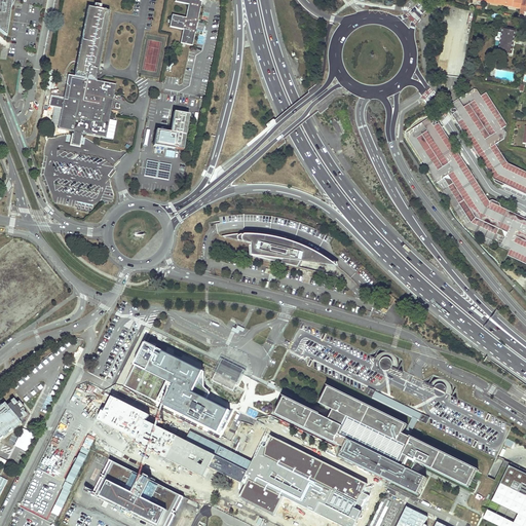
[(0,0),(0,31),(6,36),(10,9),(8,9),(9,0),(0,0)]
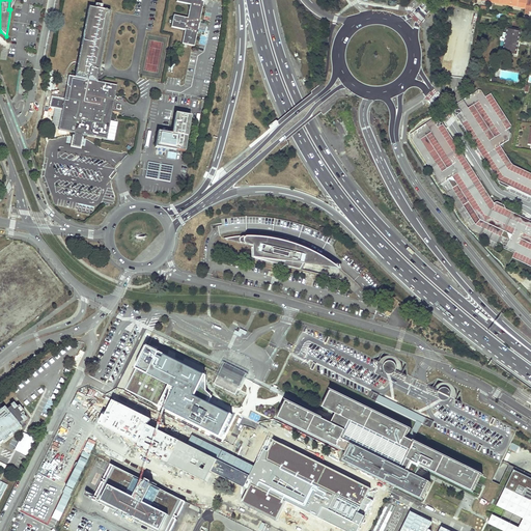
[(182,44),(194,46),(197,33),(199,21),(202,7),(203,7),(203,4),(202,4),(203,0),(176,0),(176,2),(190,4),(187,18),(173,15),(171,27),(185,30),(182,44)]
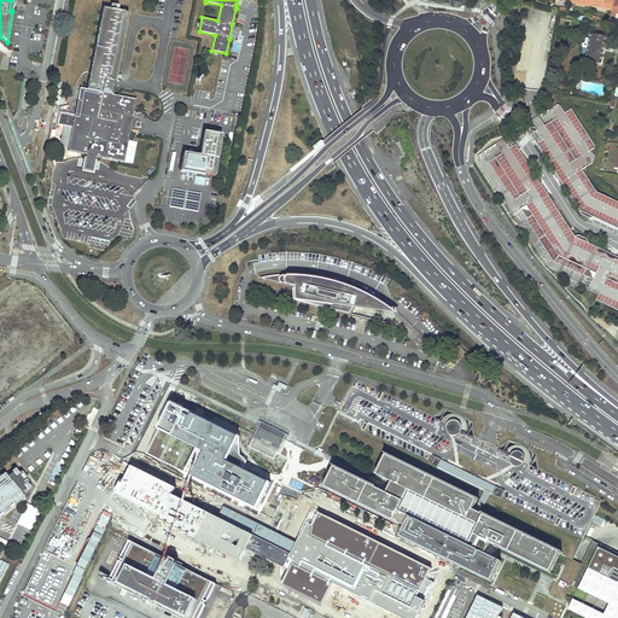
[(592,0),(592,6),(612,10),(613,1),(613,0),(592,0)]
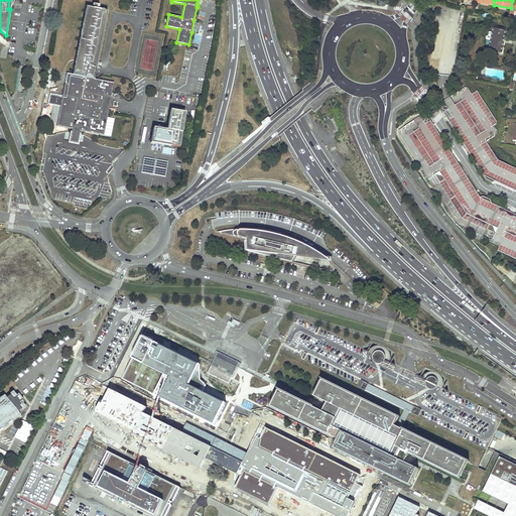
[(80,130),(103,135),(114,83),(94,79),(108,10),(87,6),(73,75),(67,74),(62,96),(50,94),(48,104),(60,107),(56,126),(72,129),(80,130)]
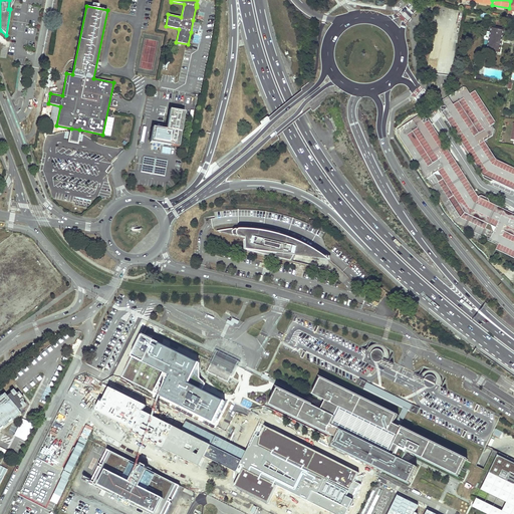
[(200,21),(193,20),(191,32),(197,33),(200,21)]
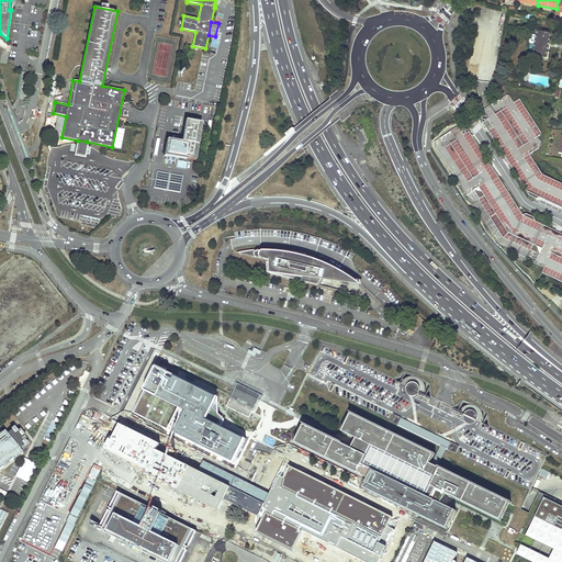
[(538,30),(532,54),(547,57),(551,33),(538,30)]
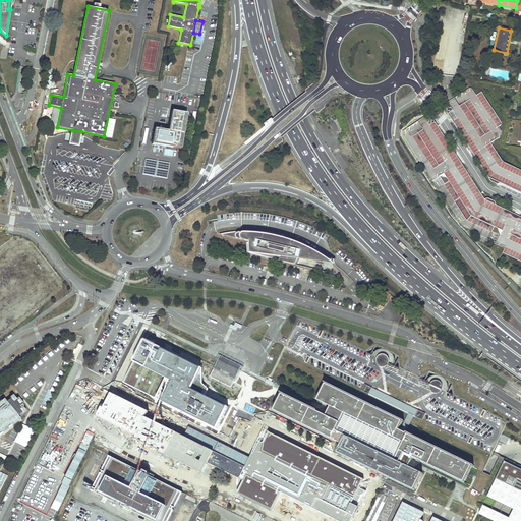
[(503,124),(482,93),(477,96),(473,90),(471,89),(453,100),(451,102),(449,103),(452,108),(451,109),(450,108),(449,108),(449,109),(448,109),(448,110),(448,111),(449,112),(450,112),(451,112),(451,113),(449,114),(489,178),(491,181),(498,185),(502,183),(520,191),(520,170),(503,162),(497,151),(491,143),(500,137),(502,132),(501,132),(502,131),(499,127),(503,124)]
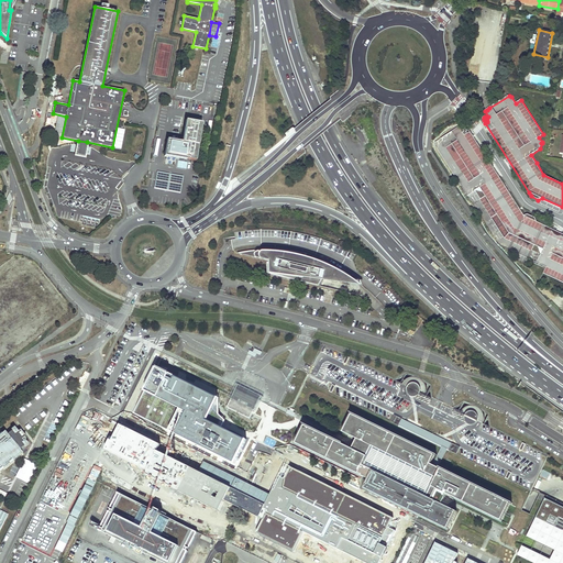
[(166,139),(163,156),(185,159),(186,158),(196,161),(202,122),(185,119),(180,141),(166,139)]
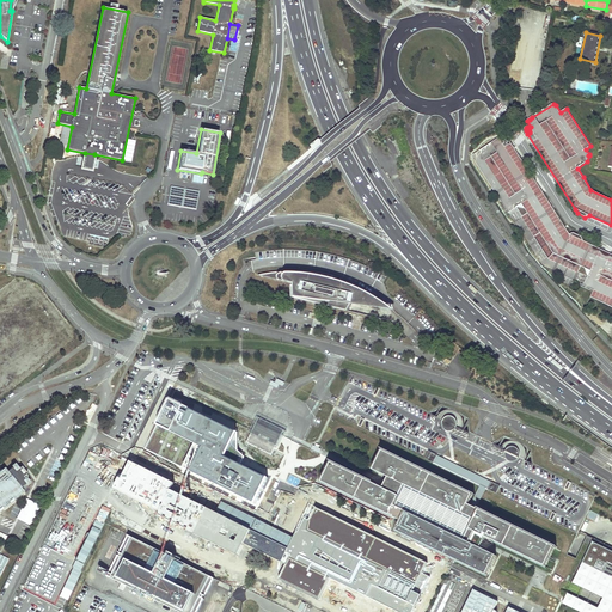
[(570,234),(512,144),(509,146),(508,144),(509,144),(509,142),(509,141),(508,141),(507,140),(506,141),(505,141),(505,142),(505,144),(503,145),(500,139),(475,155),(473,158),(509,213),(518,207),(526,209),(554,254),(586,268),(588,276),(585,286),(594,291),(592,297),(611,306),(611,254),(583,240),(582,238),(574,233),(570,234)]
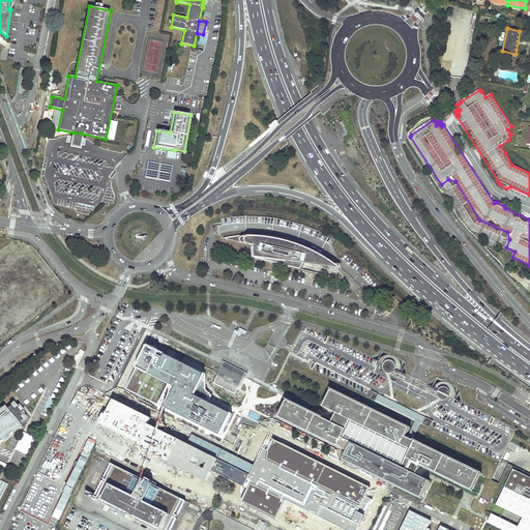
[(71,144),(80,146),(82,134),(74,133),(71,144)]
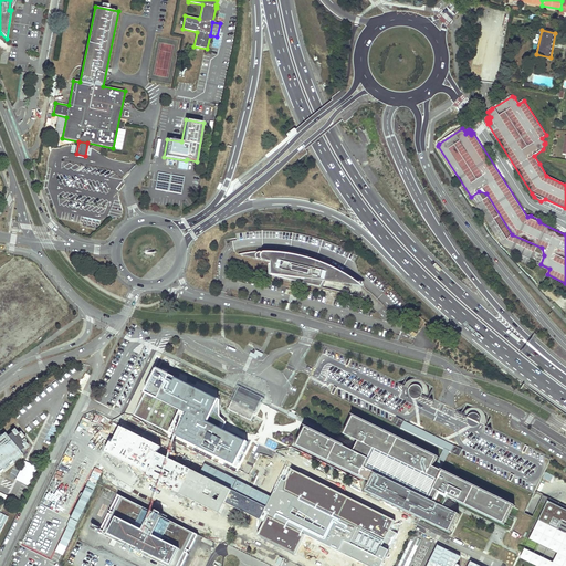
[(185,177),(158,173),(155,190),(181,195),(185,177)]
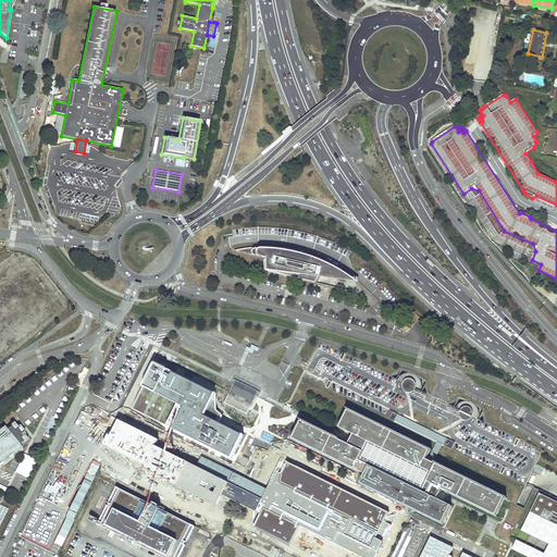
[(318,274),(360,284),(342,271),(337,269),(332,265),(327,263),(326,262),(321,260),(317,259),(311,257),(306,255),(302,254),(304,250),(297,249),(294,248),(288,247),(284,247),(281,247),(274,247),(268,246),(262,247),(258,247),(255,247),(235,250),(267,259),(267,261),(265,261),(265,271),(316,283),(319,277),(319,276),(318,274)]
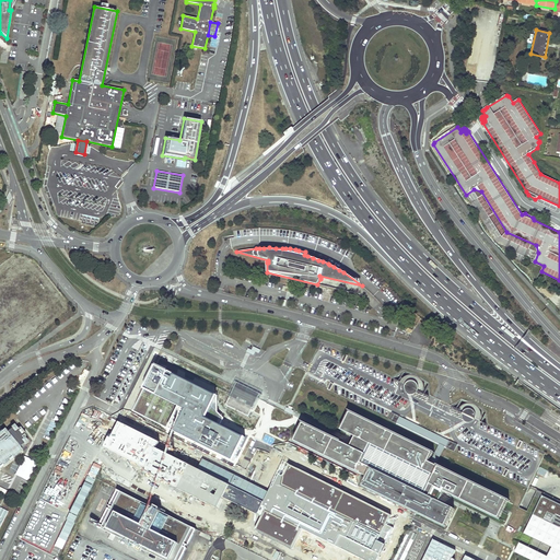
[(392,377),(323,343),(305,378),(388,420),(392,412),(458,444),(455,452),(528,488),(545,453),(488,424),(486,411),(475,404),(463,399),(451,406),(444,403),(431,395),(429,383),(417,374),(404,370),(392,377)]
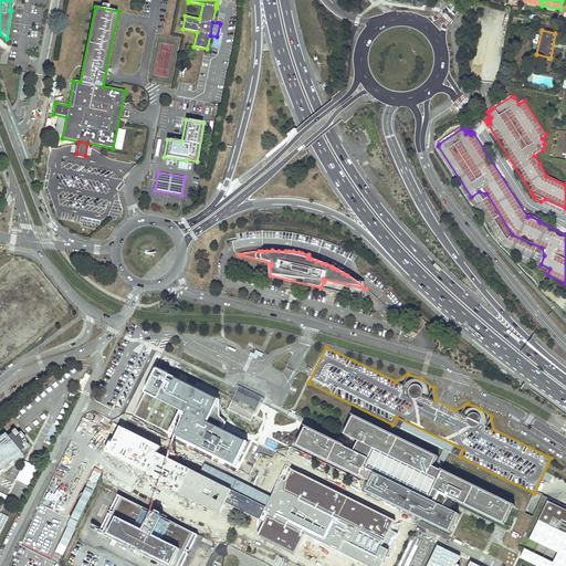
[(251,352),(249,355),(257,359),(258,355),(262,357),(263,354),(257,349),(254,354),(251,352)]
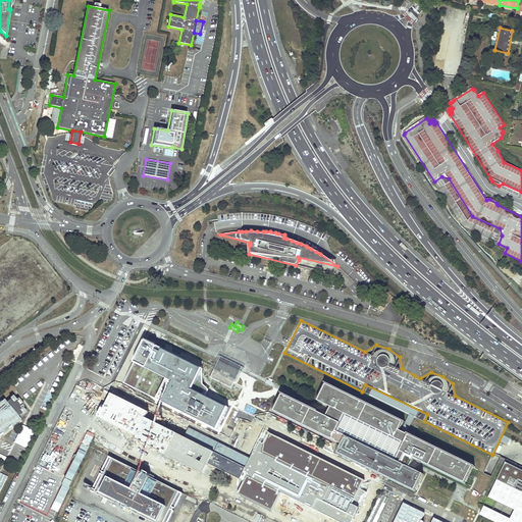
[(216,434),(228,405),(203,394),(205,390),(207,386),(196,375),(194,366),(179,360),(173,363),(148,347),(141,361),(142,364),(133,377),(154,404),(216,434)]
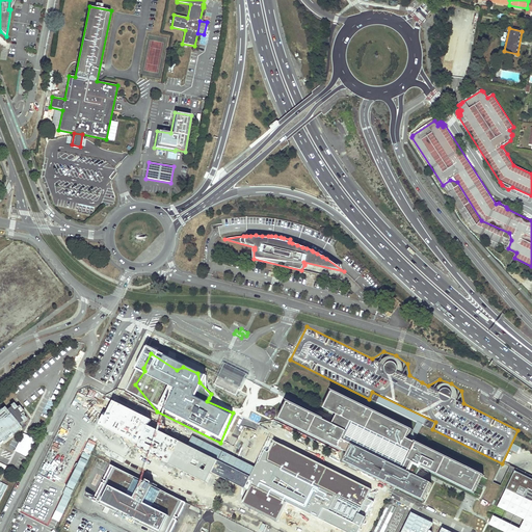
[(217,378),(214,384),(236,395),(238,391),(244,378),(245,376),(246,373),(224,363),(223,366),(222,368),(217,378)]
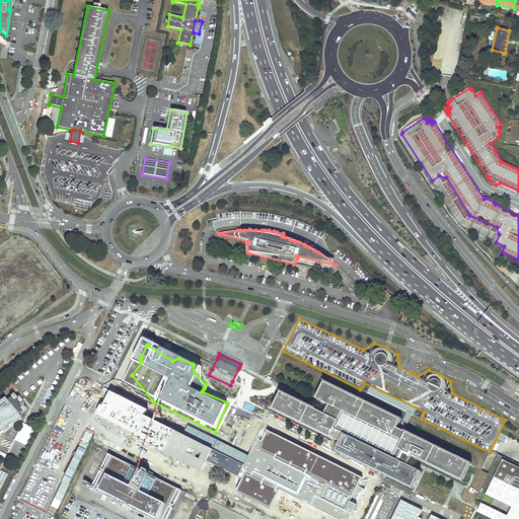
[(281,392),(273,409),(341,442),(336,450),(413,489),(421,472),(406,465),(412,456),(462,480),(470,464),(395,428),(399,420),(323,382),(316,398),(328,404),(326,410),(324,414),(281,392)]
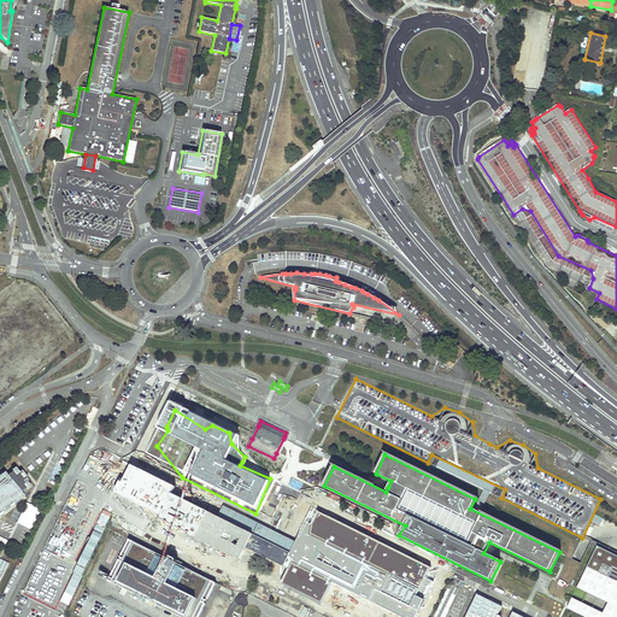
[(433,454),(429,463),(500,498),(504,491),(433,454)]
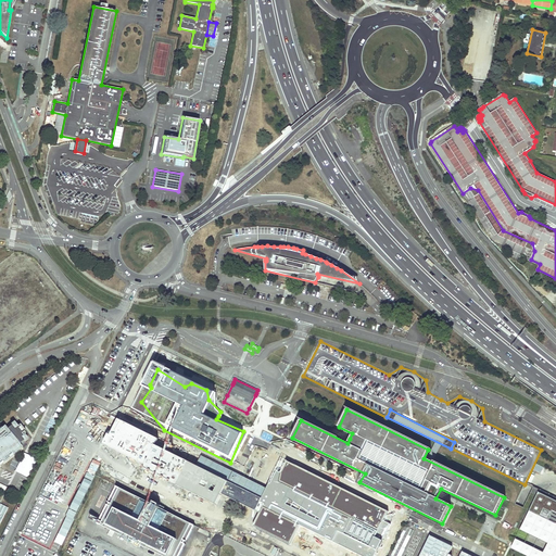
[(4,425),(0,428),(0,463),(5,458),(4,457),(11,452),(13,454),(22,446),(20,443),(24,440),(25,441),(28,439),(24,433),(25,433),(24,431),(25,430),(20,424),(17,425),(14,420),(11,424),(12,425),(7,428),(4,425)]
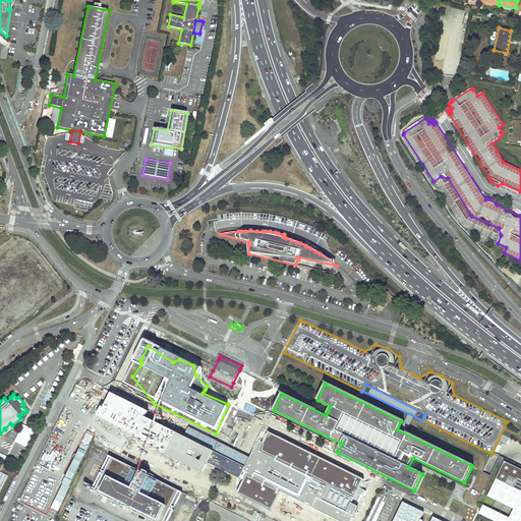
[(501,441),(507,444),(509,438),(504,436),(501,441)]
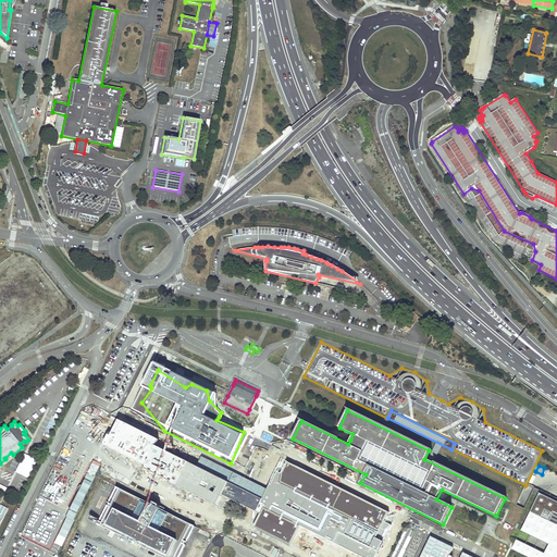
[(222,484),(215,495),(240,505),(246,493),(222,484)]
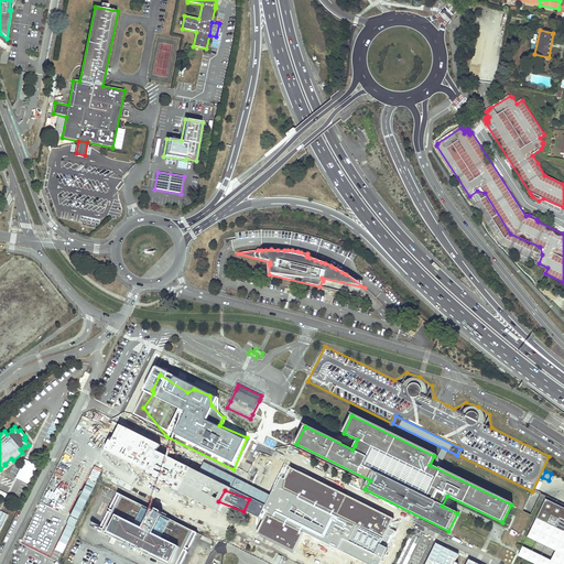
[(118,494),(99,531),(164,563),(182,563),(197,533),(161,514),(162,512),(156,509),(155,511),(118,494)]
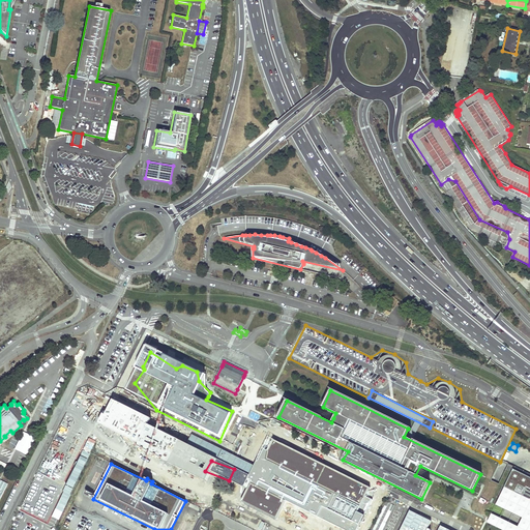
[(529,524),(527,529),(529,529),(529,477),(513,470),(500,496),(529,510),(529,524)]
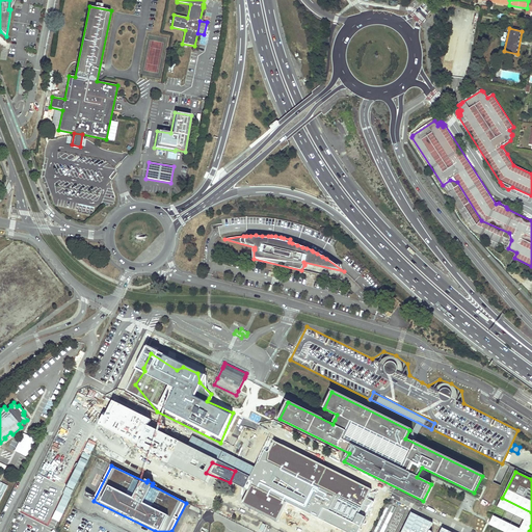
[(493,515),(488,525),(503,531),(529,531),(531,526),(531,512),(502,498),(497,507),(524,521),(520,529),(493,515)]
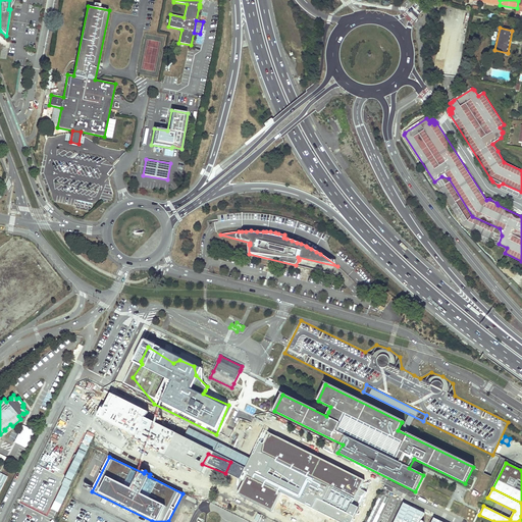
[(420,521),(426,512),(406,503),(395,521),(446,521),(434,517),(431,521),(420,521)]
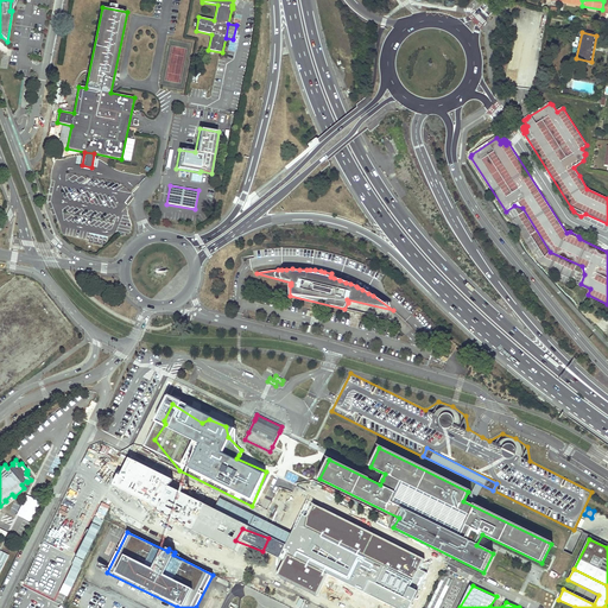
[(450,607),(458,607),(467,591),(461,588),(450,607)]
